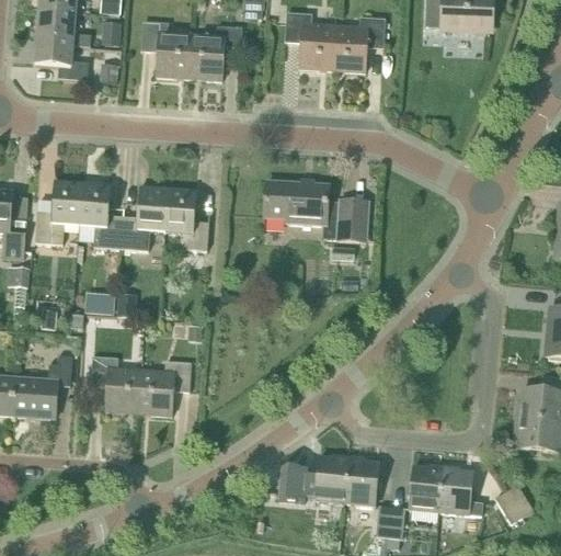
[(39,0),(39,10),(75,12),(75,0),(39,0)]
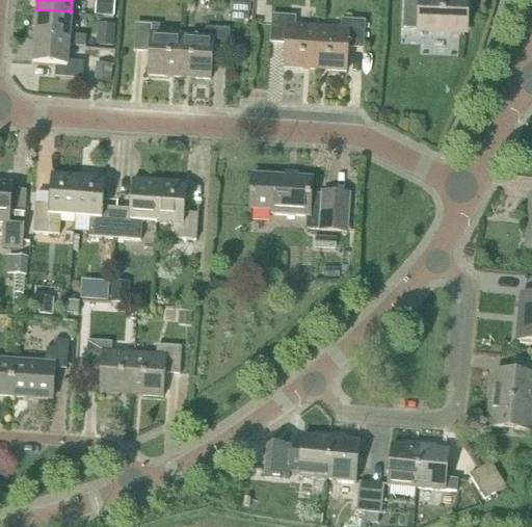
[(99,0),(99,11),(114,12),(114,0),(99,0)]
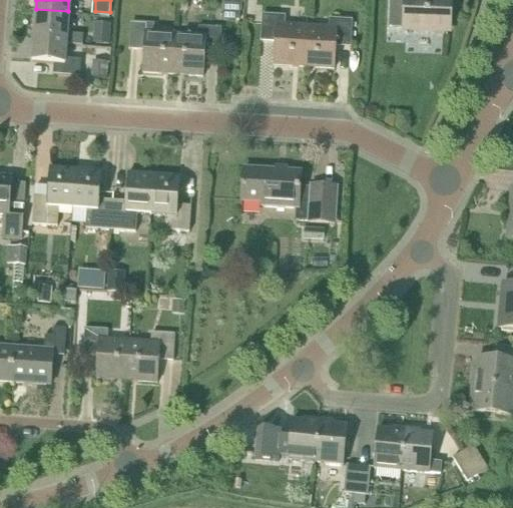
[(240,8),(240,0),(223,0),(222,7),(240,8)]
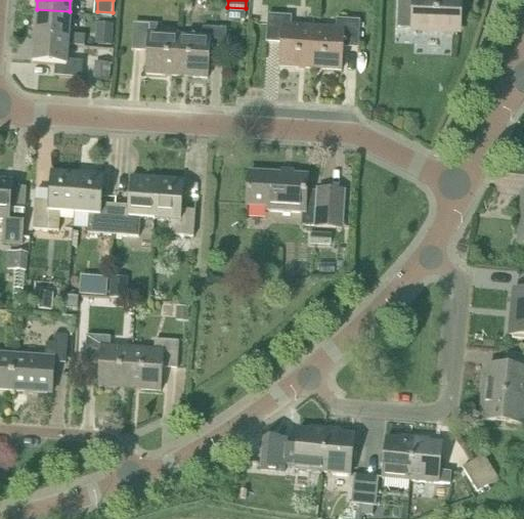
[(415,0),(413,30),(455,32),(456,0),(415,0)]
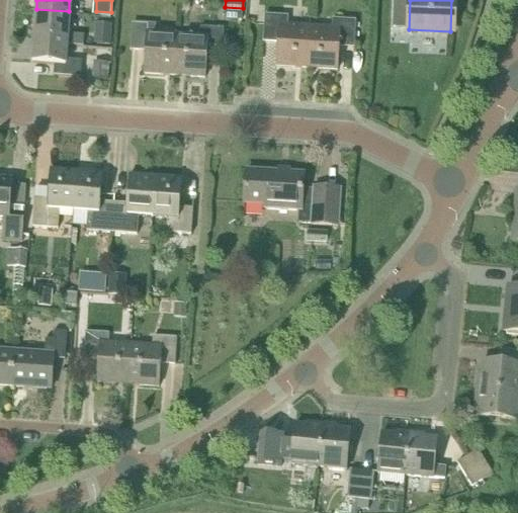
[(36,9),(34,33),(67,35),(66,40),(82,41),(83,31),(67,30),(69,11),(36,9)]
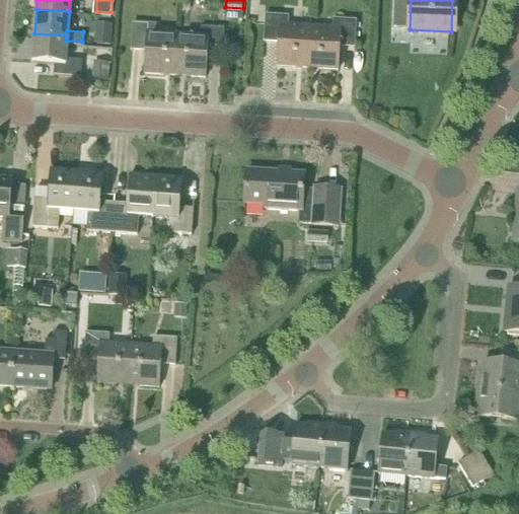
[(277,62),(307,64),(309,23),(287,22),(288,12),(265,11),(263,39),(278,40),(277,62)]
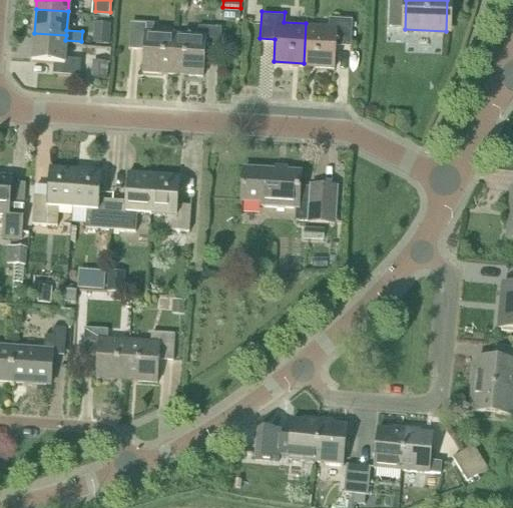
[(306,23),(304,63),(335,65),(336,42),(350,43),(352,16),(328,15),(328,25),(306,23)]
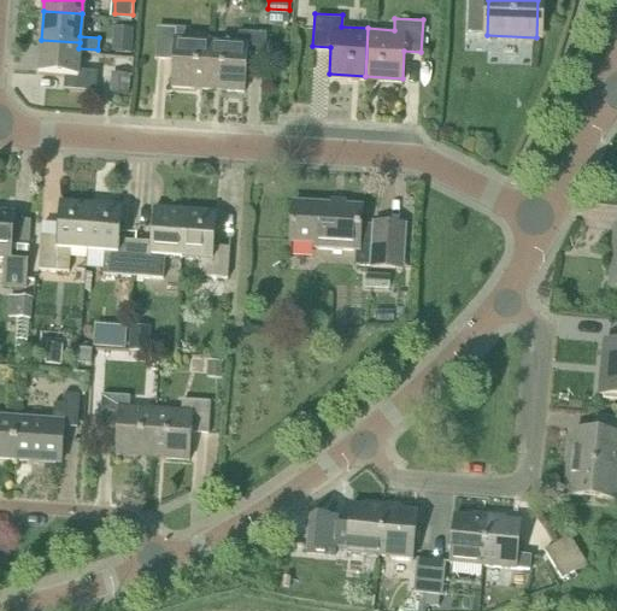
[(130,48),(131,24),(117,23),(115,47),(130,48)]
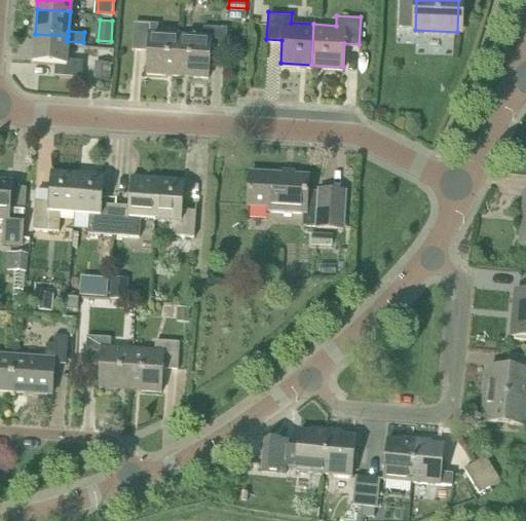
[(176,73),(179,32),(156,30),(156,21),(135,20),(133,47),(147,48),(145,71),(176,73)]
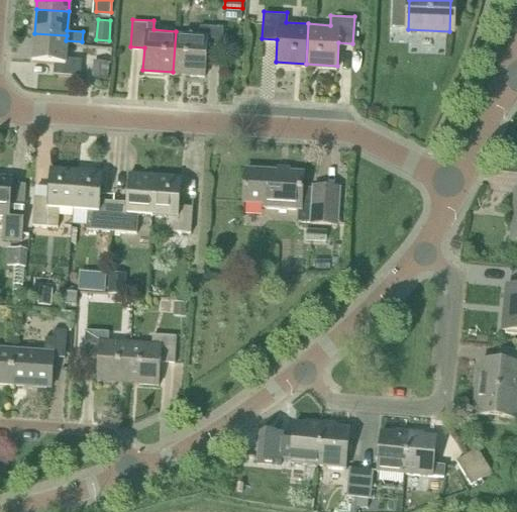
[(198,32),(176,31),(173,72),(205,74),(206,50),(220,52),(222,25),(199,23),(198,32)]
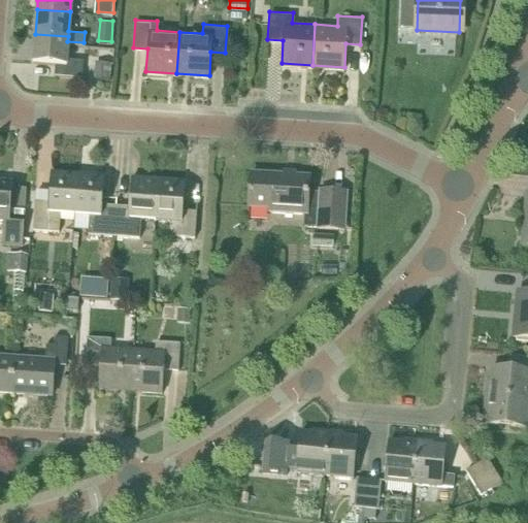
[(68,36),(35,34),(33,61),(56,62),(55,72),(81,74),(83,58),(66,57),(67,41),(68,36)]
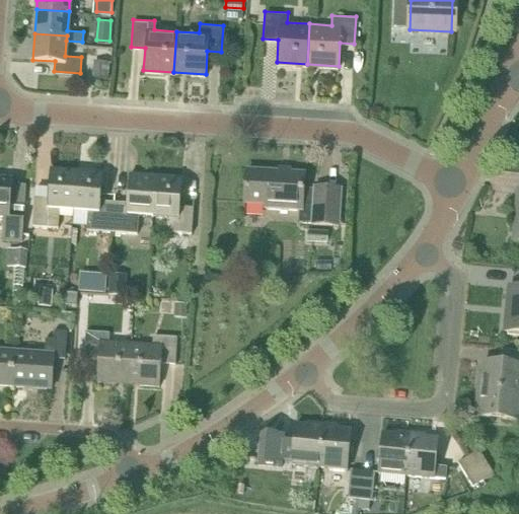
[(108,75),(109,59),(96,58),(95,74),(108,75)]
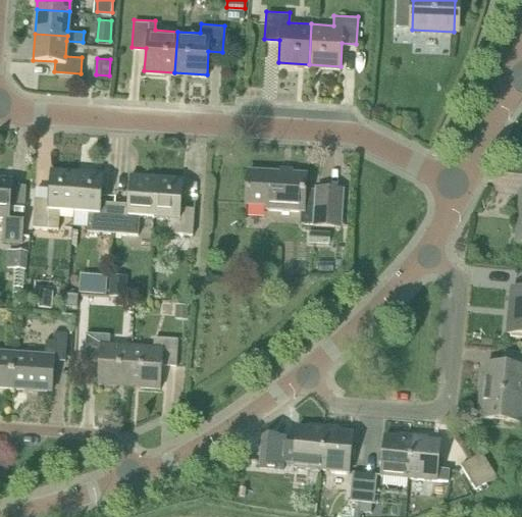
[(74,208),(76,169),(50,167),(48,196),(35,195),(32,224),(58,226),(59,207),(74,208)]
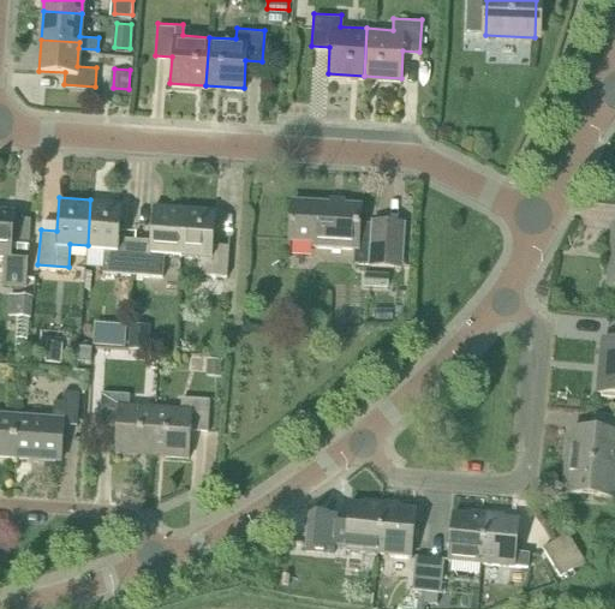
[(400,263),(402,220),(372,218),(372,220),(358,220),(359,202),(291,197),(288,237),(314,238),(312,242),(357,245),(357,237),(371,238),(370,262),(400,263)]
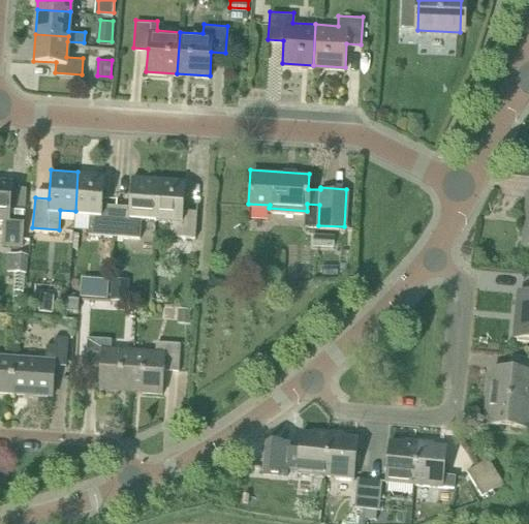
[(104,174),(78,172),(75,211),(90,212),(89,232),(114,234),(116,204),(101,203),(104,174)]
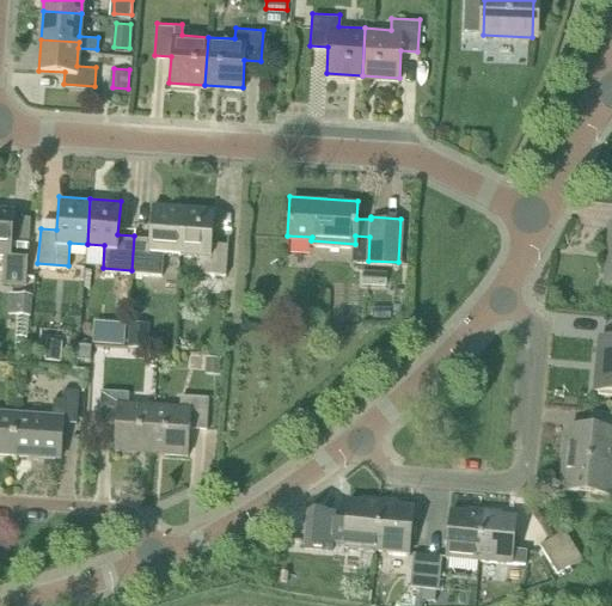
[(134,236),(132,270),(161,273),(164,250),(179,251),(183,206),(153,203),(150,237),(134,236)]
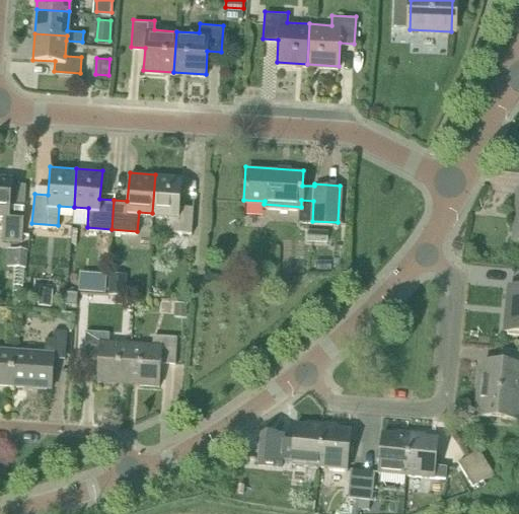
[(0,174),(0,216),(4,216),(2,236),(22,237),(24,211),(9,210),(12,176),(0,174)]
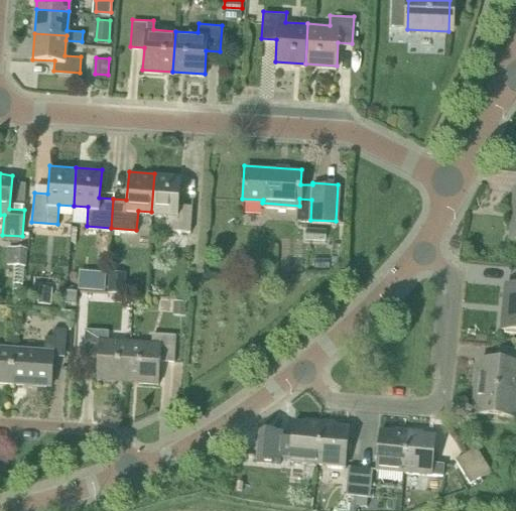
[(180,175),(154,173),(151,212),(166,213),(165,228),(189,230),(191,204),(178,203),(180,175)]
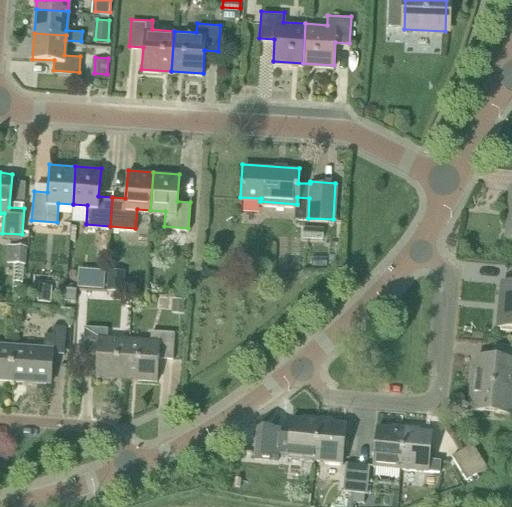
[(27,243),(7,242),(6,260),(25,261),(27,243)]
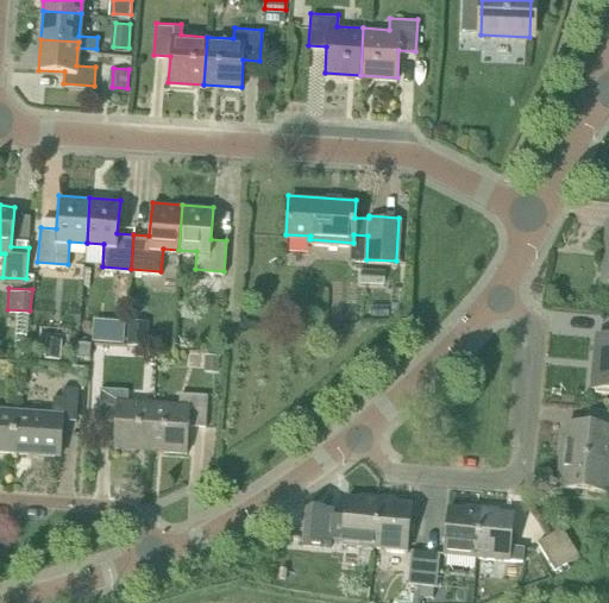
[(117,291),(117,301),(127,301),(127,291),(117,291)]
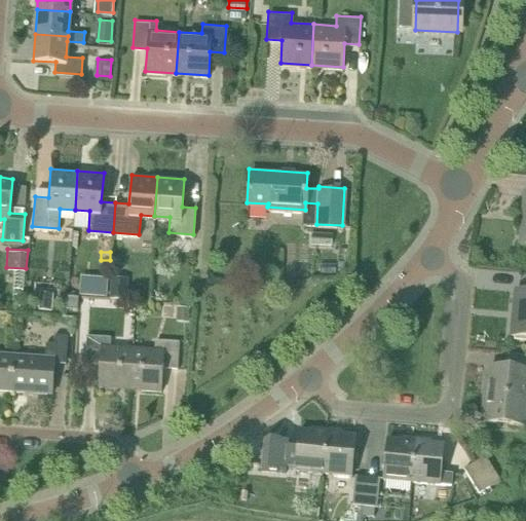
[(86,258),(78,265),(82,269),(90,262),(86,258)]
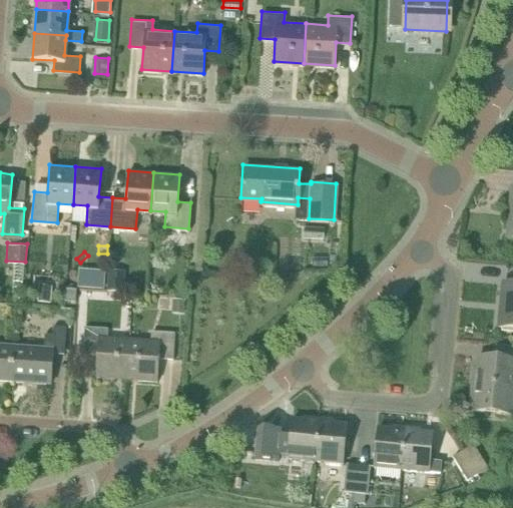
[(108,264),(107,288),(117,289),(119,265),(108,264)]
